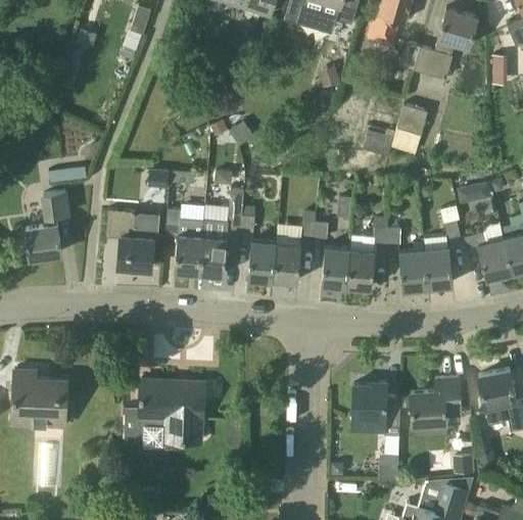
[(215,0),(270,18),(274,6),(275,0),(215,0)]
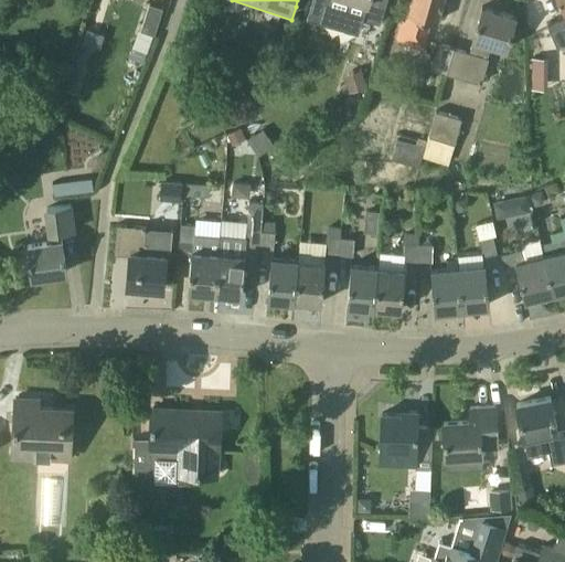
[(363,21),(380,25),(387,0),(313,0),(308,22),(359,36),(363,21)]
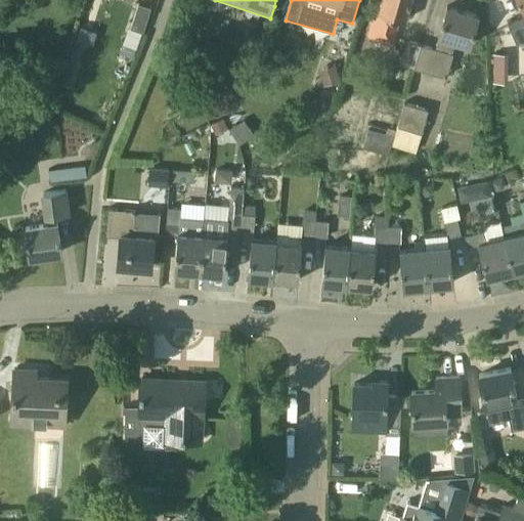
[(405,22),(409,9),(411,0),(382,0),(377,22),(372,20),(362,51),(385,58),(389,46),(393,47),(400,20),(405,22)]
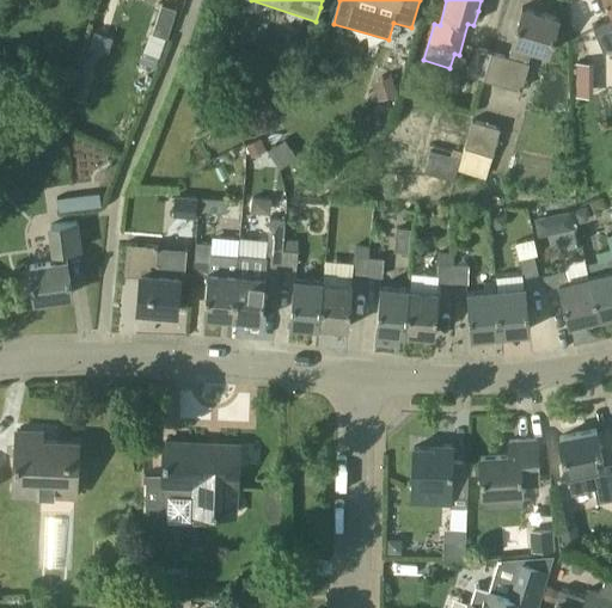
[(611,0),(603,0),(611,19),(611,22),(594,30),(605,54),(611,50),(611,0)]
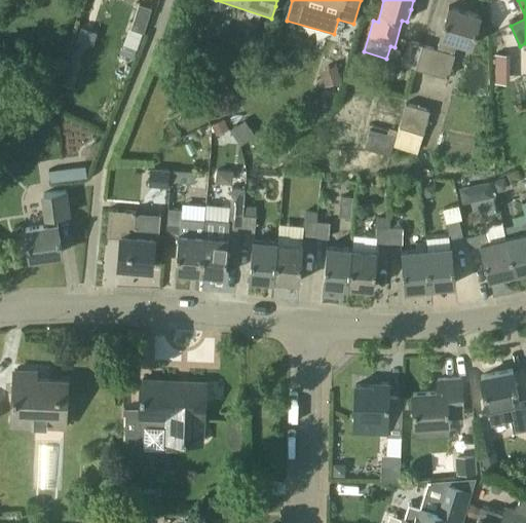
[(153,10),(140,5),(126,39),(136,42),(140,33),(143,34),(153,10)]
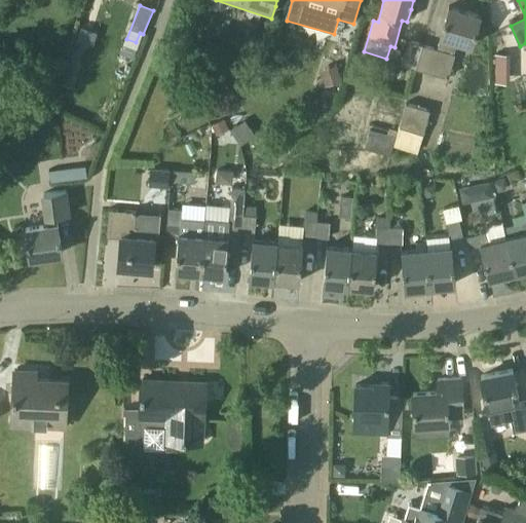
[(471,48),(474,38),(480,17),(449,8),(437,49),(421,45),(414,70),(448,80),(455,55),(454,54),(457,44),(471,48)]
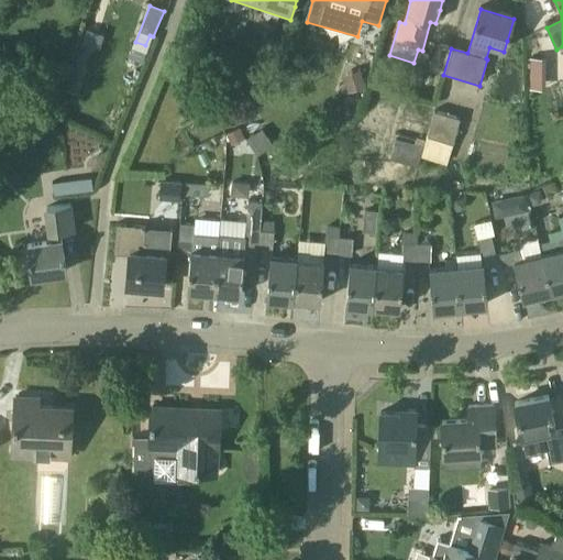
[(443,75),(451,48),(438,44),(430,70),(443,75)]
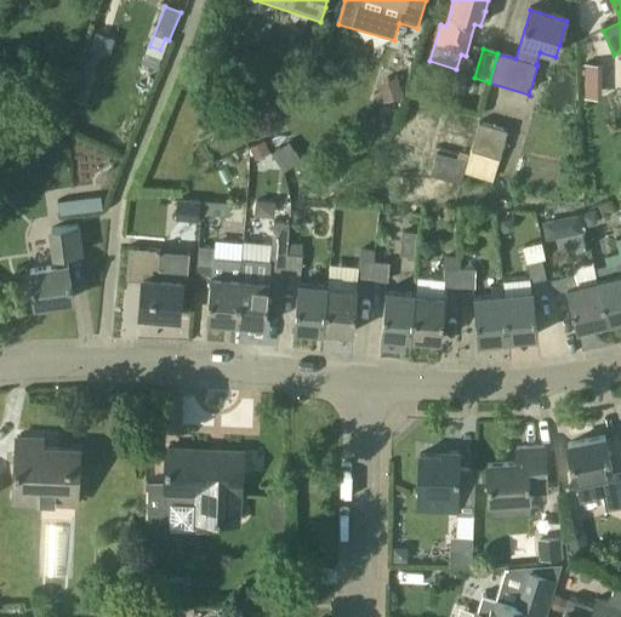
[(598,84),(598,67),(585,67),(585,84),(598,84)]
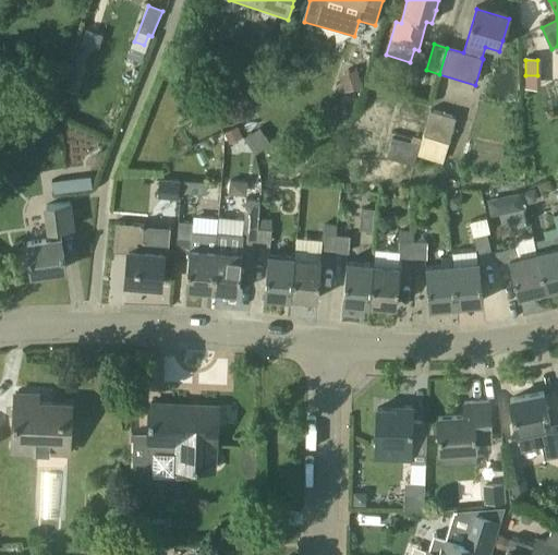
[(237,75),(244,92),(271,77),(264,61),(237,75)]
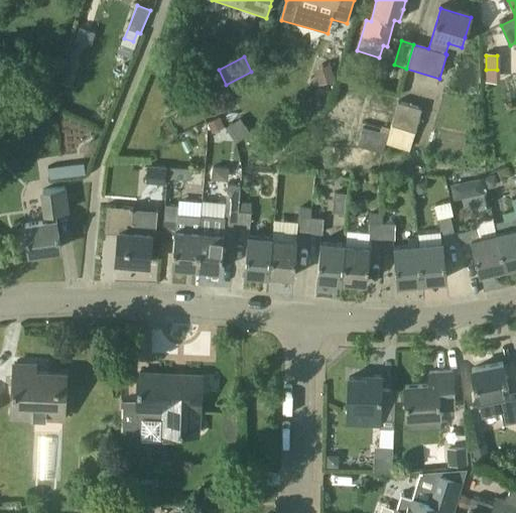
[(335,81),(332,69),(314,74),(318,86),(335,81)]
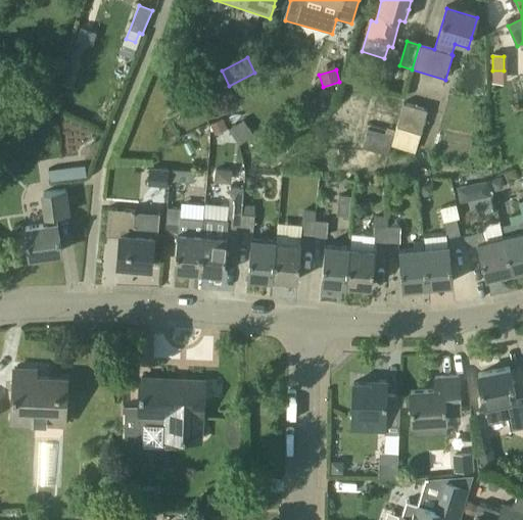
[(405,104),(397,129),(421,136),(428,111),(405,104)]
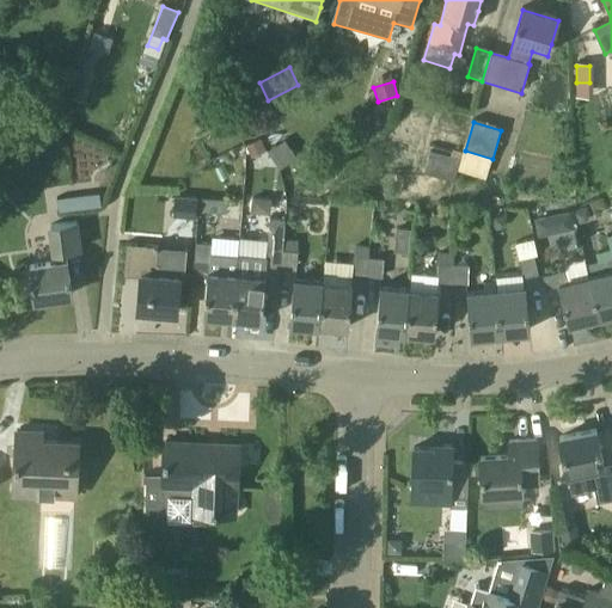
[(246,147),(249,155),(264,148),(261,141),(246,147)]
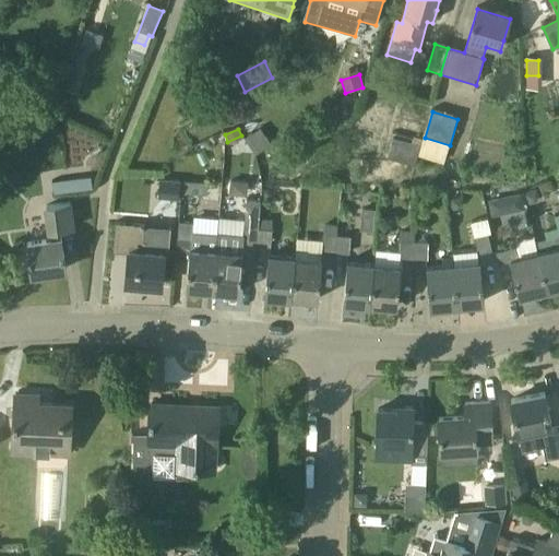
[(271,148),(260,130),(245,140),(256,156),(271,148)]
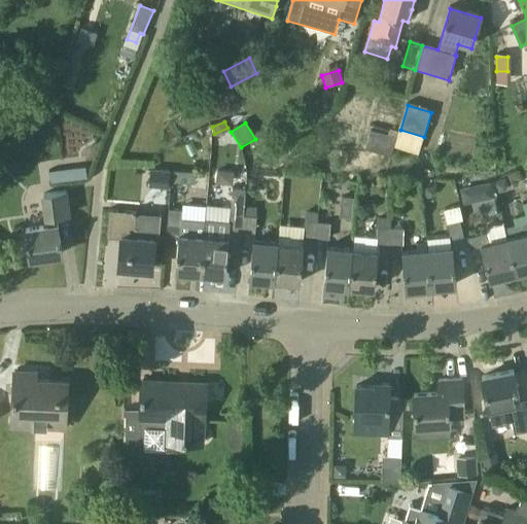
[(390,156),(395,139),(371,132),(365,149),(390,156)]
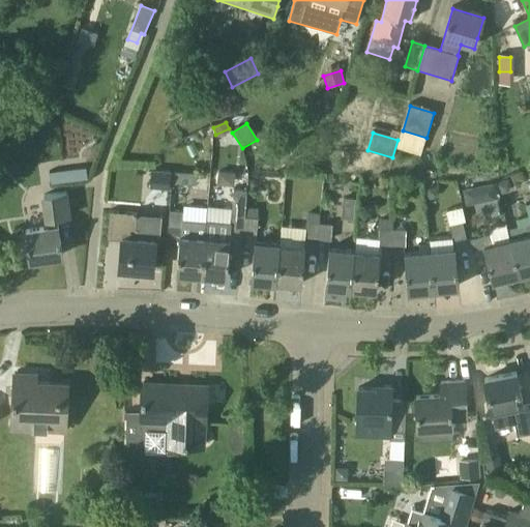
[(83,163),(48,170),(51,188),(86,182),(83,163)]
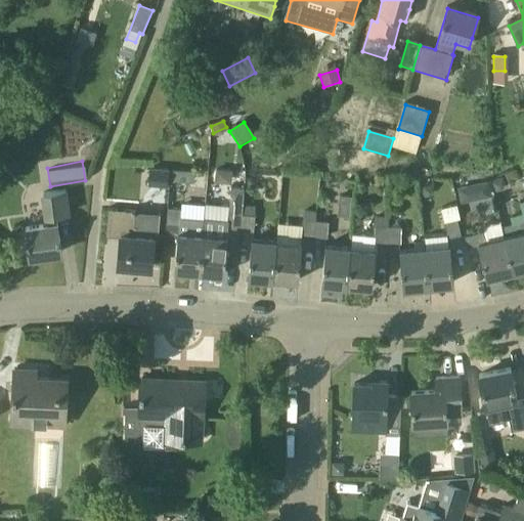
[(168,187),(169,170),(149,169),(148,186),(168,187)]
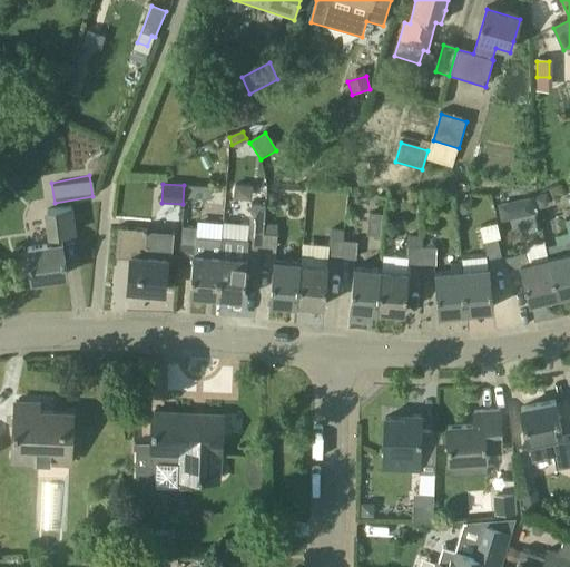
[(210,201),(212,188),(185,186),(185,199),(210,201)]
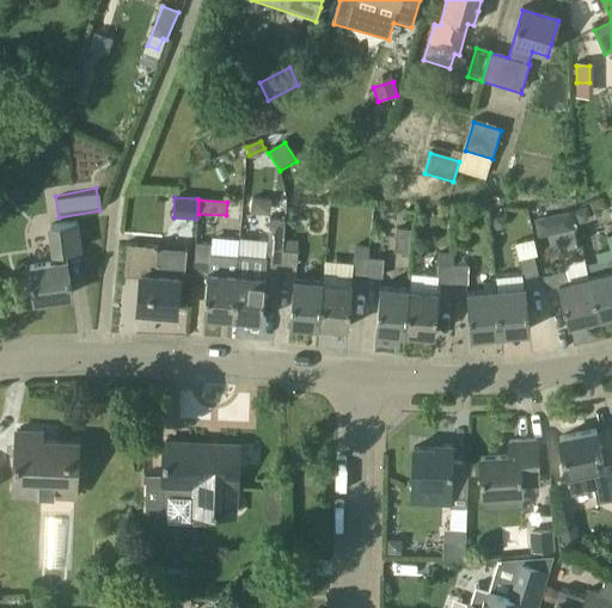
[(589,217),(587,209),(575,214),(579,226),(586,223),(589,217)]
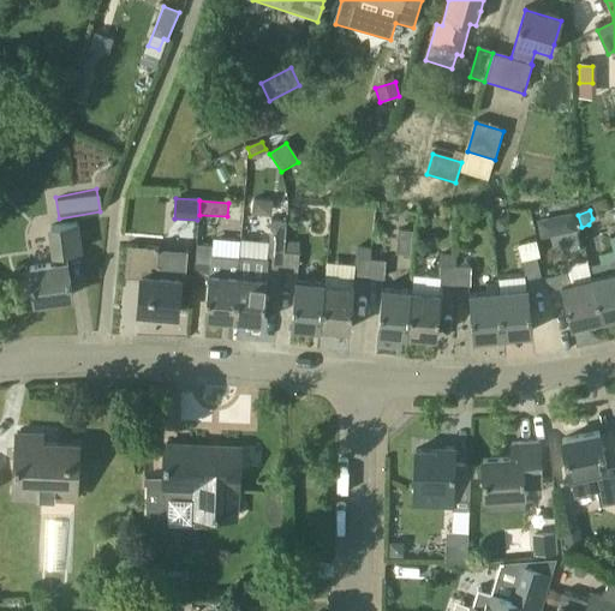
[(242,217),(239,244),(263,246),(266,220),(242,217)]
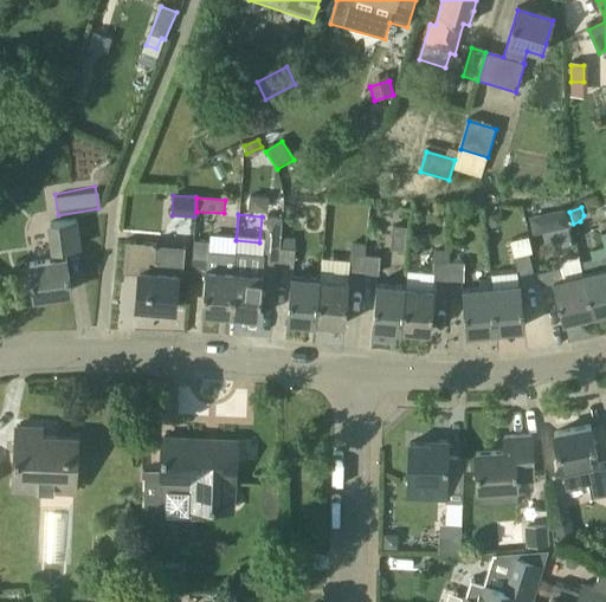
[(569,232),(566,214),(530,221),(534,239),(569,232)]
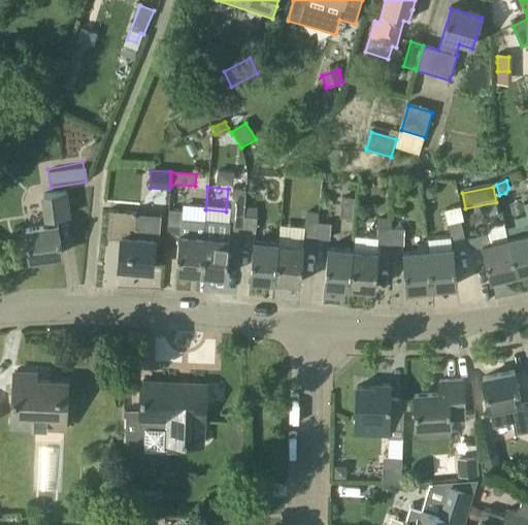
[(437,195),(436,188),(425,190),(427,200),(433,199),(437,195)]
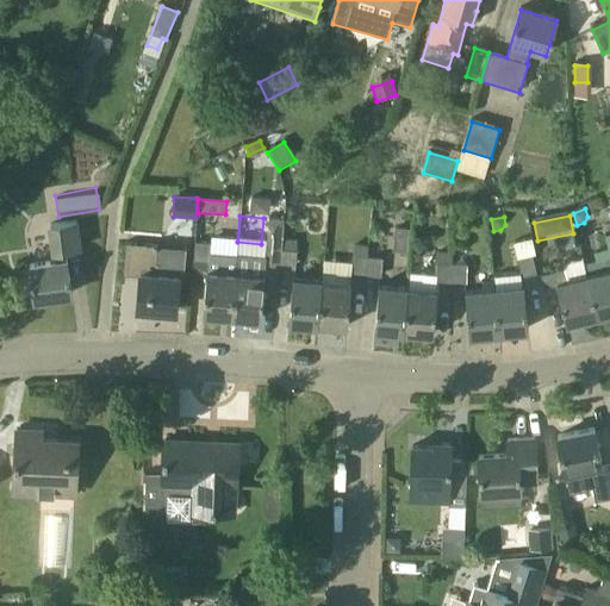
[(72,295),(66,254),(82,251),(79,220),(45,225),(49,255),(54,255),(55,261),(29,264),(33,301),(72,295)]
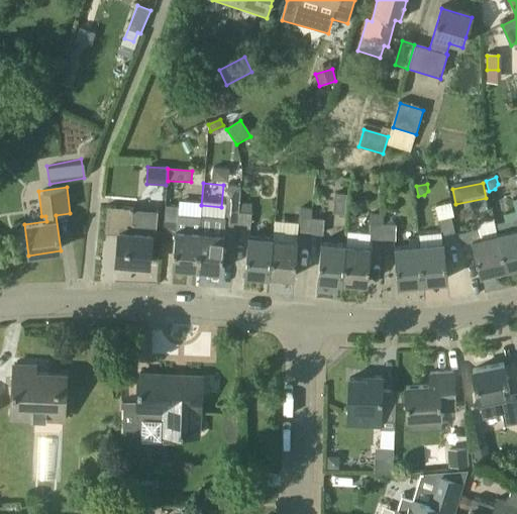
[(227,192),(226,212),(225,220),(224,227),(237,229),(239,214),(239,204),(240,193),(227,192)]
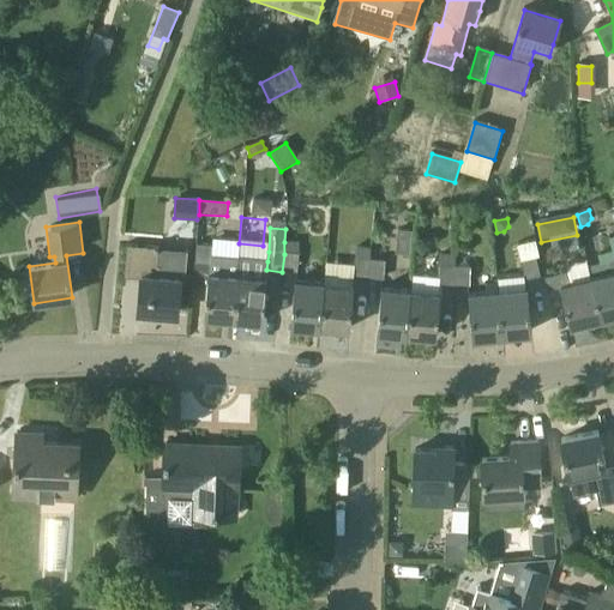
[(398,234),(397,257),(410,258),(411,234),(398,234)]
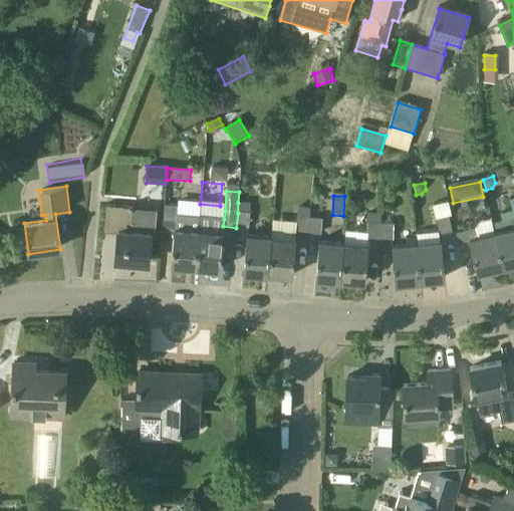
[(513,199),(509,200),(512,212),(500,214),(502,223),(493,225),(503,269),(513,266),(513,199)]
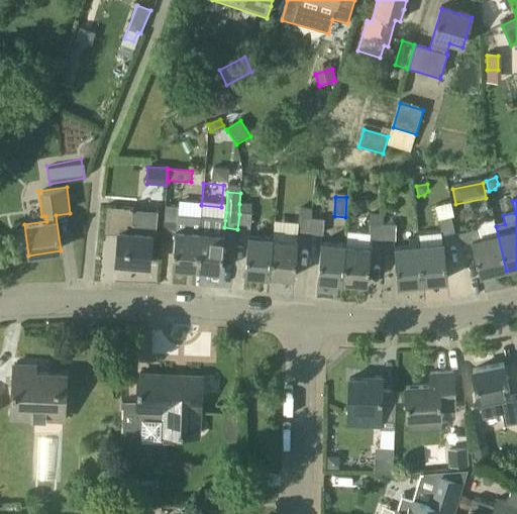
[(239,214),(251,214),(251,205),(239,204),(239,214)]
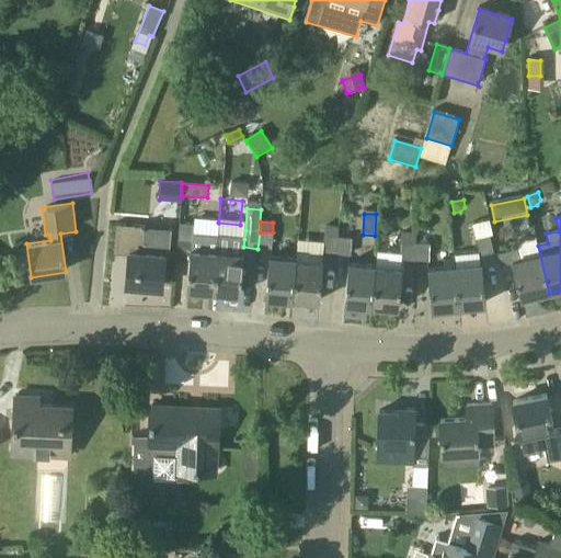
[(473,225),(480,257),(493,253),(490,237),(493,236),(490,221),(473,225)]
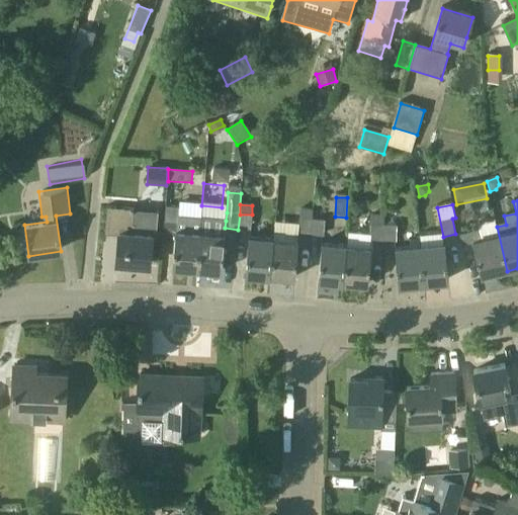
[(178,217),(179,207),(167,206),(165,223),(176,224),(172,269),(196,271),(199,233),(200,233),(201,219),(178,217)]
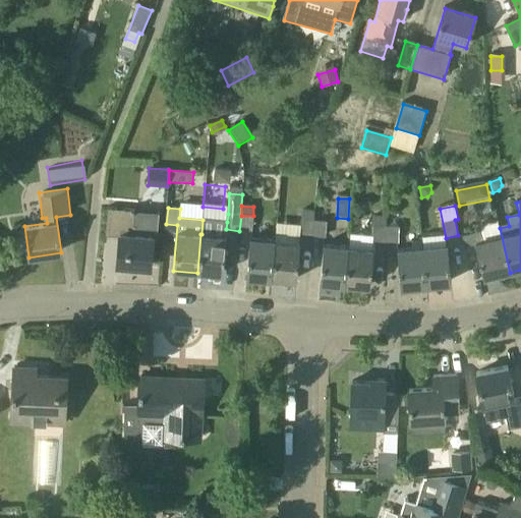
[(157,241),(160,216),(108,211),(106,235),(120,237),(117,266),(151,269),(153,241),(157,241)]
